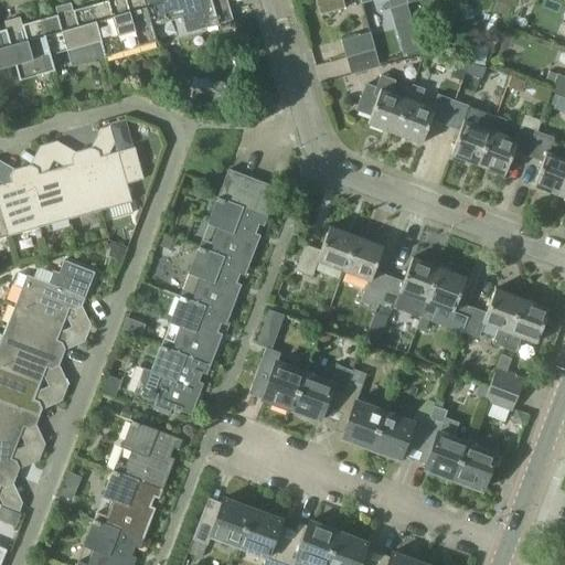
[(157,42),(153,25),(152,27),(144,0),(108,0),(91,6),(105,56),(157,42)]
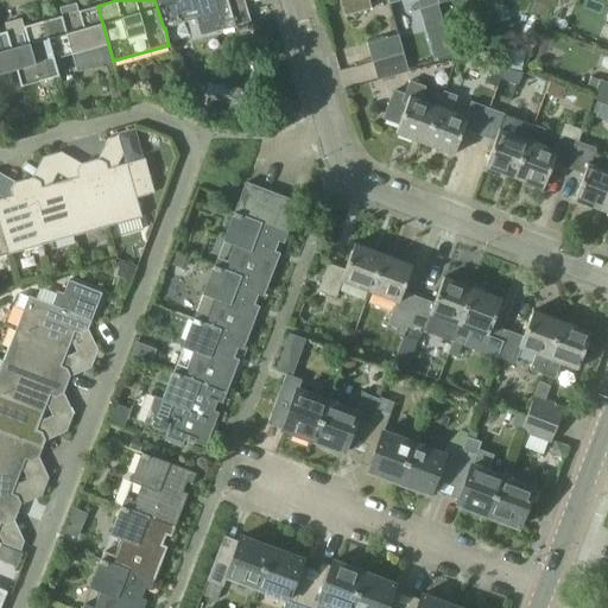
[(223,30),(219,17),(219,14),(215,2),(215,1),(214,0),(154,0),(164,29),(165,27),(195,19),(200,36),(223,30)]
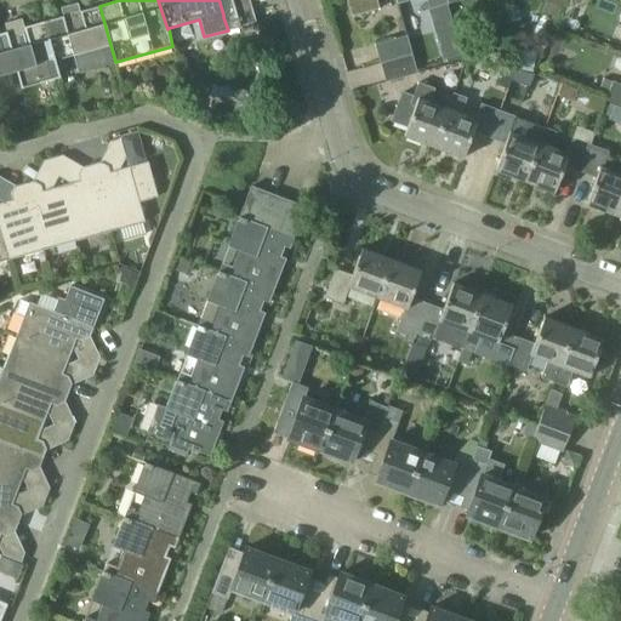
[(227,0),(220,3),(223,15),(223,17),(252,9),(250,0),(227,0)]
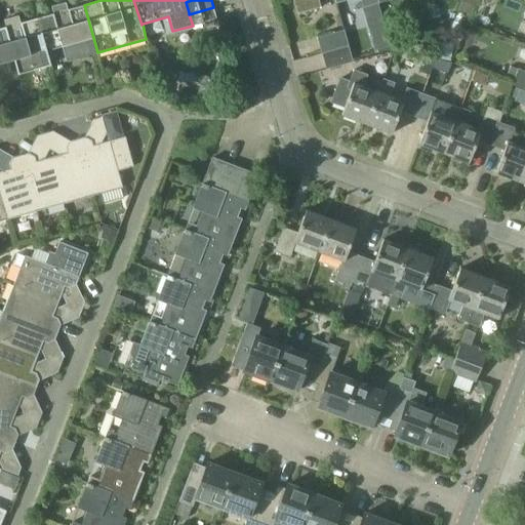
[(295,0),(298,11),(297,12),(297,13),(310,9),(320,6),(317,0),(295,0)]
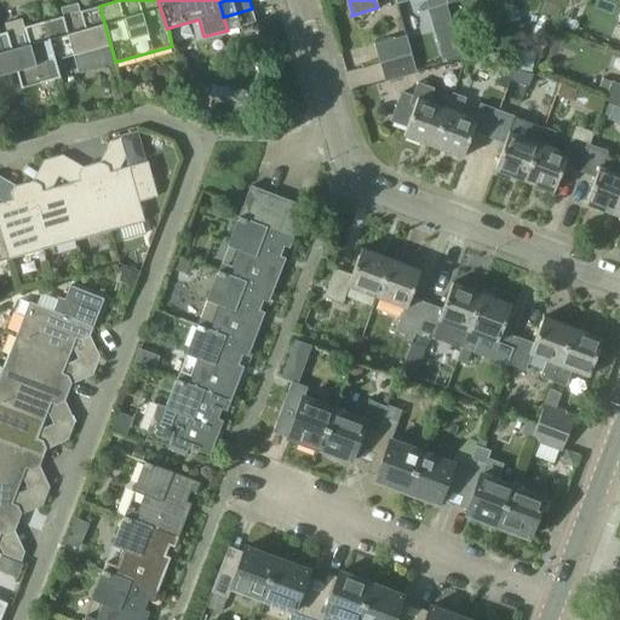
[(555,17),(560,6),(561,0),(546,0),(541,12),(555,17)]
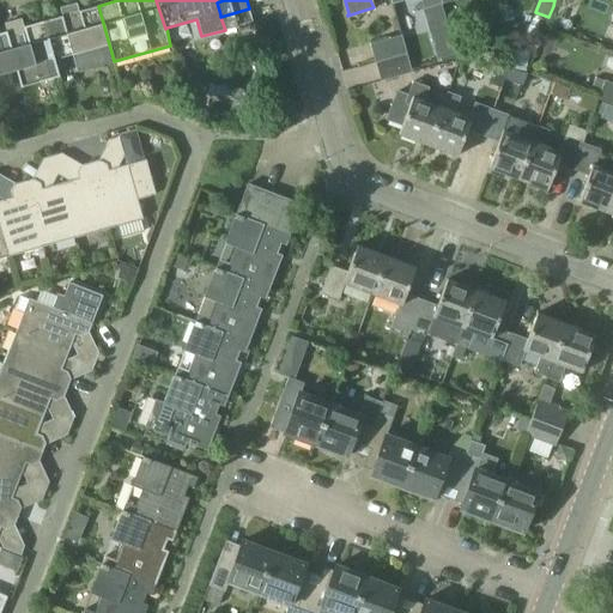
[(62,16),(43,20),(54,60),(55,59),(72,54),(77,72),(114,61),(98,6),(79,11),(77,1),(60,7),(62,16)]
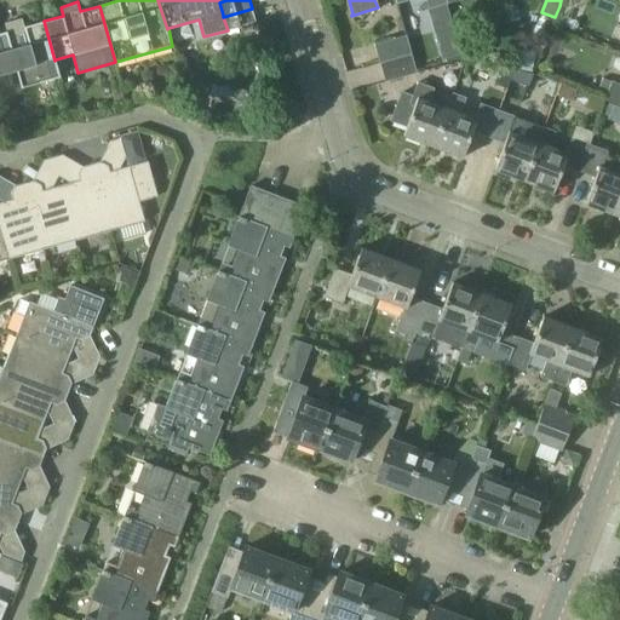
[(252,9),(223,17),(228,30),(236,28),(252,23),(256,22),(252,9)]
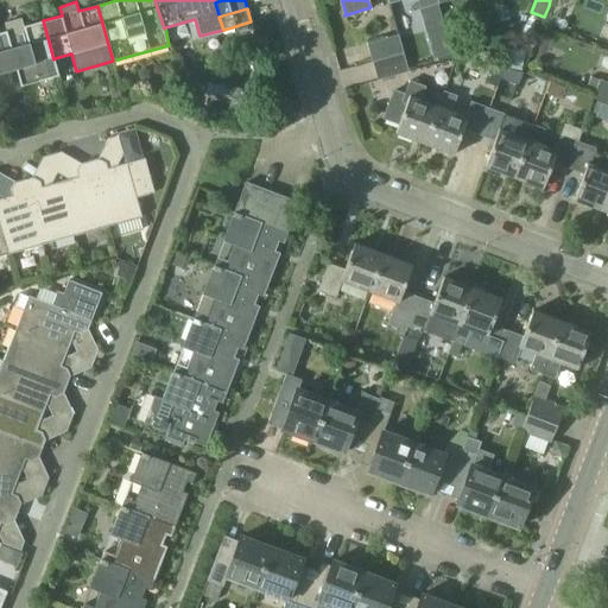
[(59,76),(55,58),(54,59),(43,20),(24,26),(21,18),(5,23),(7,31),(0,32),(0,74),(17,69),(20,87),(59,76)]
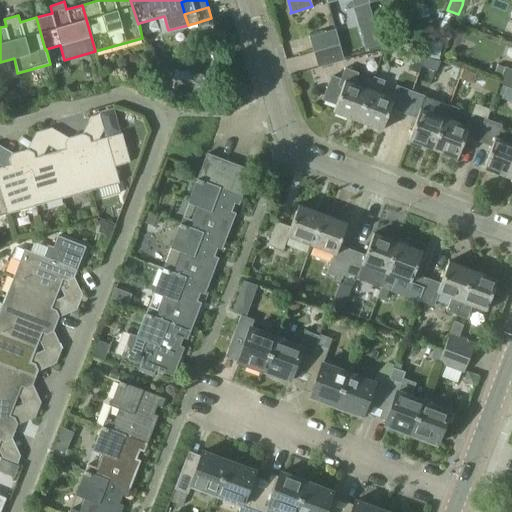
[(310,36),(314,51),(340,44),(335,28),(310,36)]
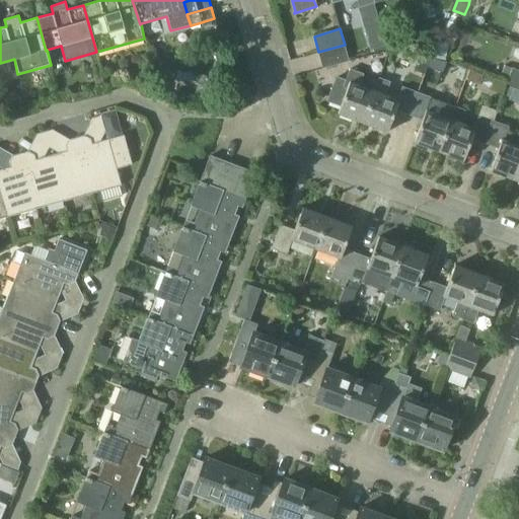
[(445,60),(448,45),(431,42),(429,57),(445,60)]
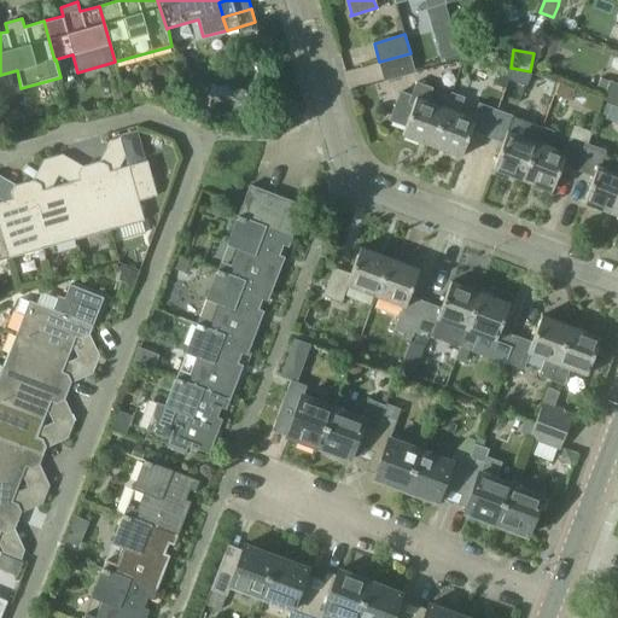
[(415,73),(410,53),(379,62),(385,81),(415,73)]
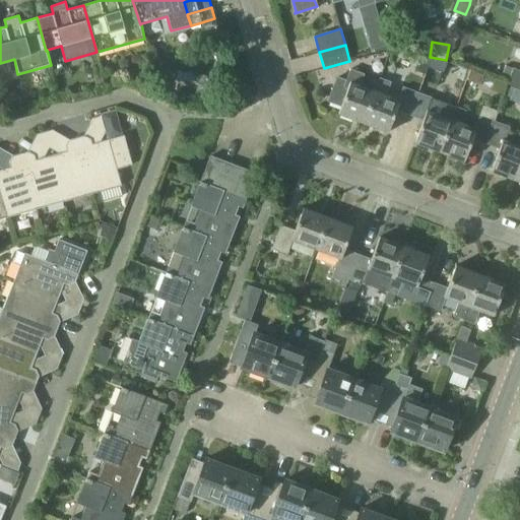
[(427,66),(443,72),(447,61),(446,60),(430,57),(427,66)]
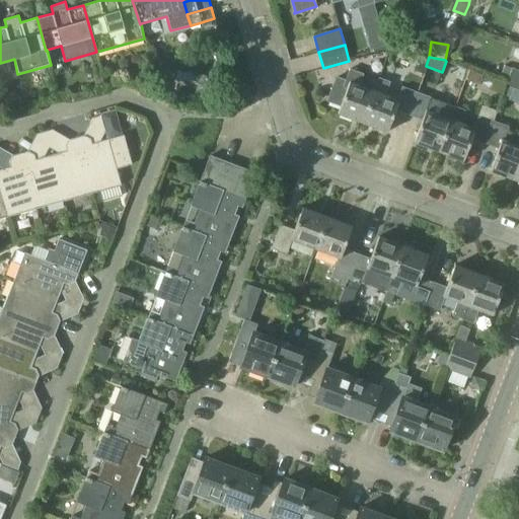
[(374,90),(360,85),(364,73),(350,68),(345,80),(336,77),(326,100),(340,105),(337,114),(362,123),(374,90)]
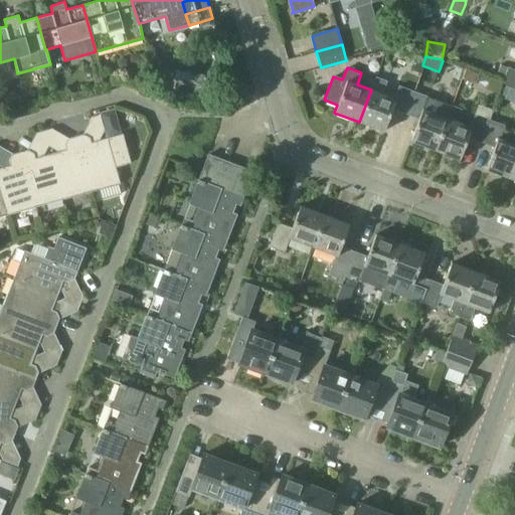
[(514,70),(508,67),(502,82),(514,87),(514,70)]
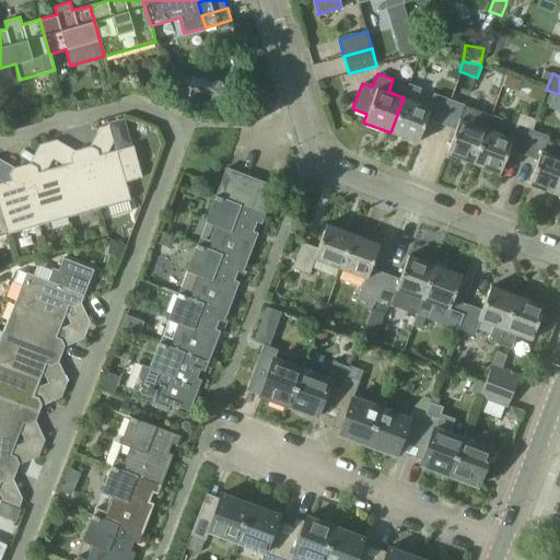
[(404,97),(391,132),(417,142),(427,118),(441,124),(453,91),(436,85),(429,107),(416,102),(421,88),(409,83),(404,97)]
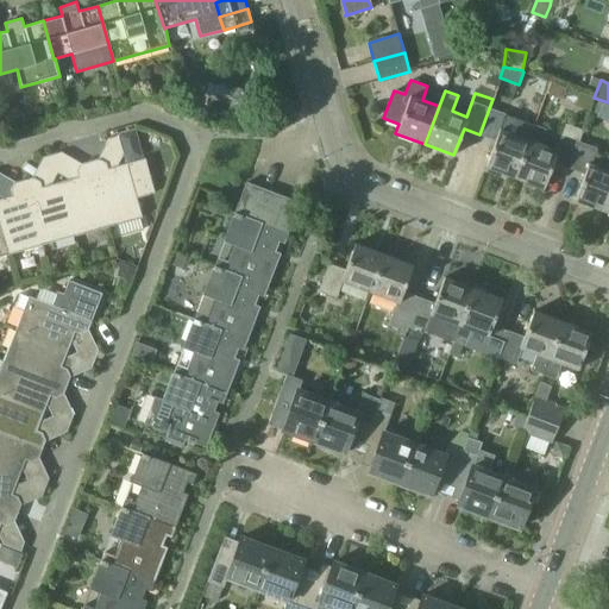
[(120,92),(111,94),(113,102),(123,100),(120,92)]
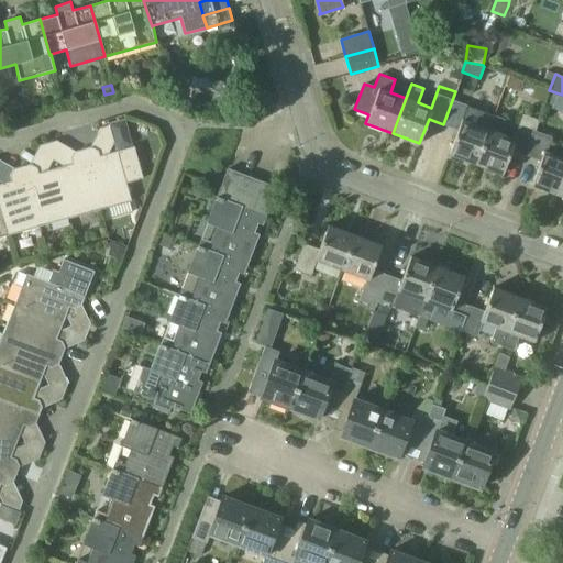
[(473,98),(455,91),(443,124),(457,130),(449,154),(475,164),(488,129),(464,120),(473,98)]
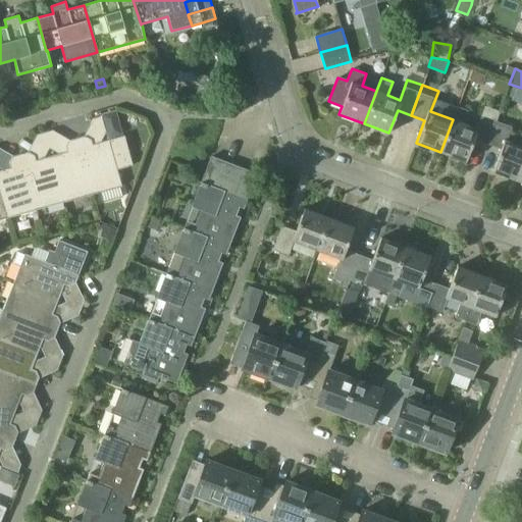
[(521,89),(512,86),(507,99),(519,103),(521,94),(521,89)]
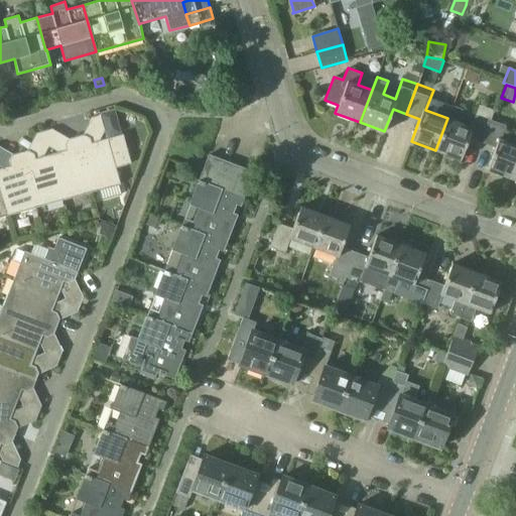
[(453,106),(447,118),(435,150),(460,159),(469,137),(482,142),(491,119),(491,120),(495,110),(480,104),(471,127),(459,122),(464,110),(453,106)]
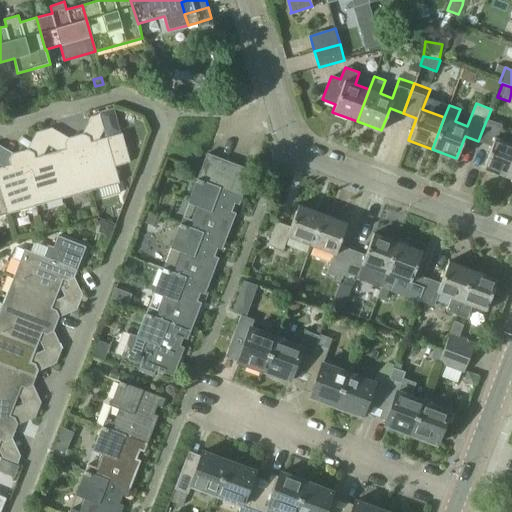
[(100,114),(92,116),(91,122),(104,130),(100,114)]
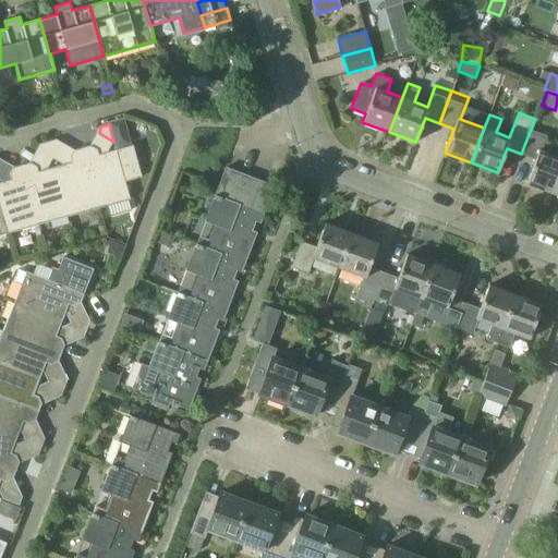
[(547,135),(531,130),(531,129),(521,154),(536,159),(526,183),(554,193),(557,180),(557,155),(542,149),(547,135)]
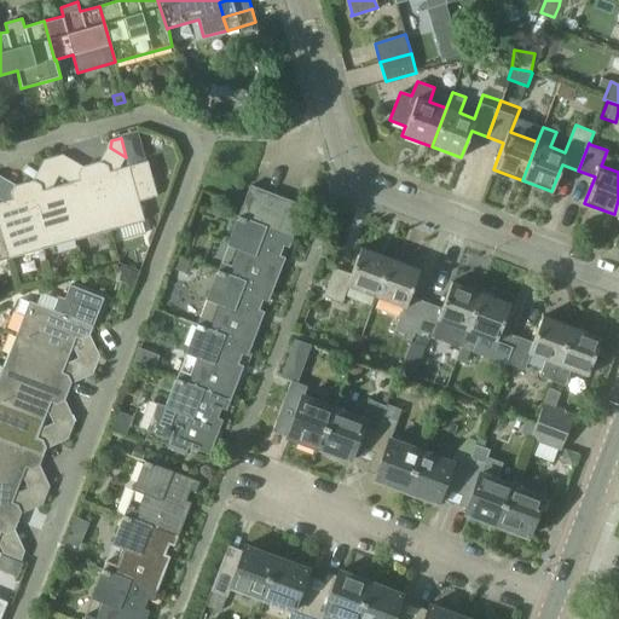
[(63,155),(55,157),(59,175),(69,158),(63,155)]
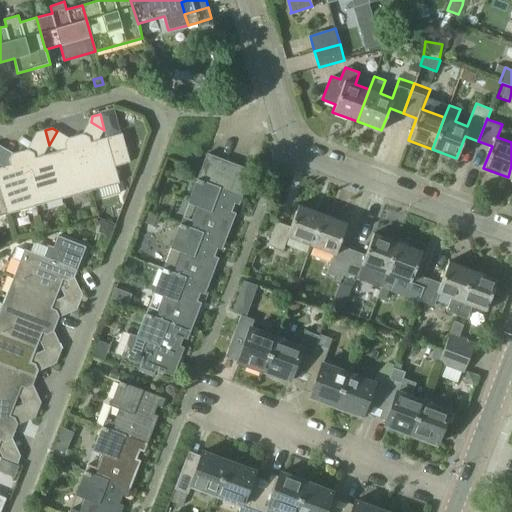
[(35,137),(49,145),(45,130),(38,131),(35,137)]
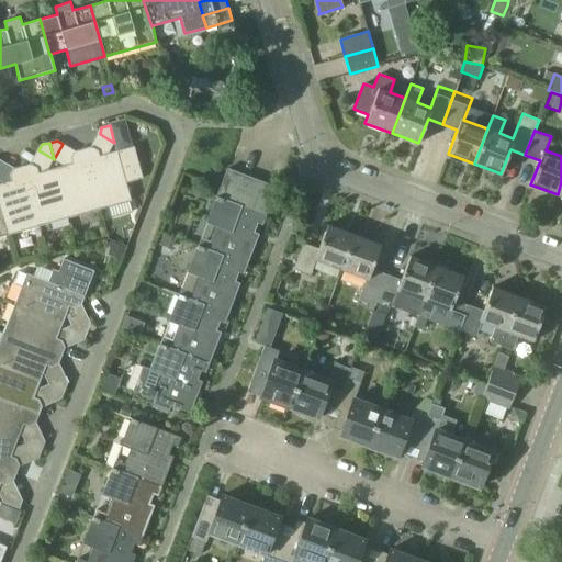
[(109,153),(100,155),(99,150),(91,146),(83,148),(101,209),(132,200),(126,182),(144,178),(134,146),(109,153)]
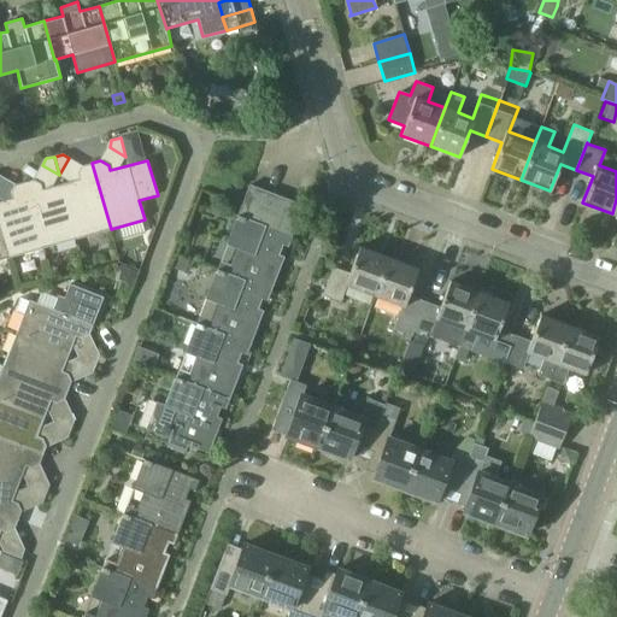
[(77,239),(111,229),(92,163),(83,165),(78,174),(80,180),(62,184),(77,239)]
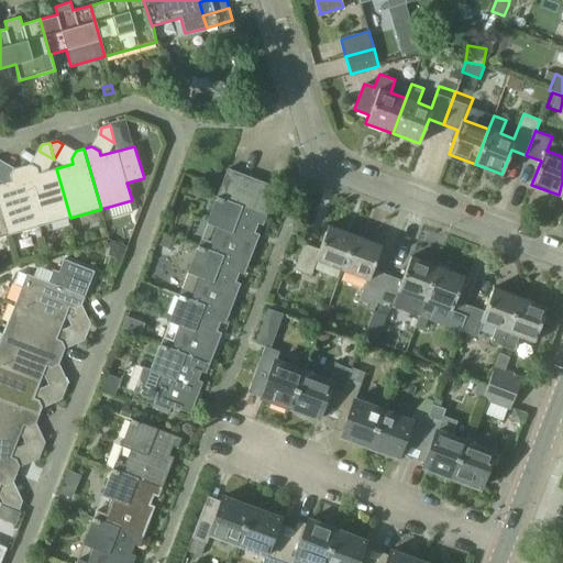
[(31,164),(22,166),(39,227),(70,218),(56,168),(40,173),(39,167),(31,164)]
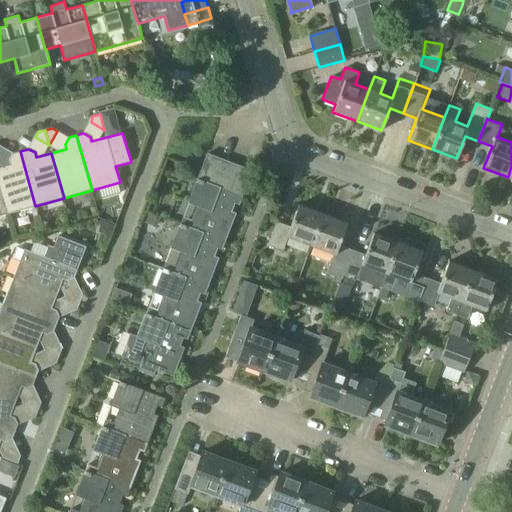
[(11,165),(0,167),(0,184),(8,214),(35,206),(20,151),(14,153),(10,160),(11,165)]
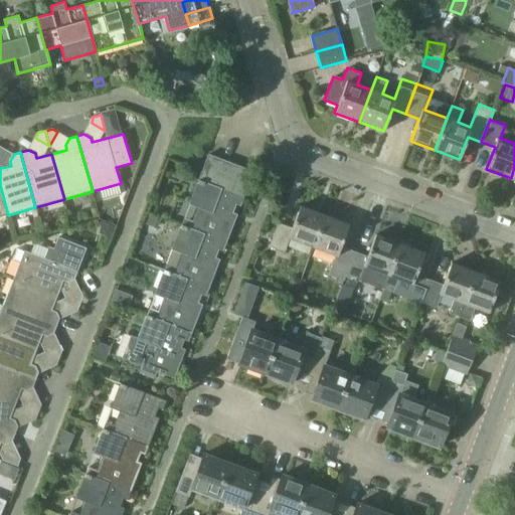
[(208,155),(199,180),(210,184),(219,160),(208,155)]
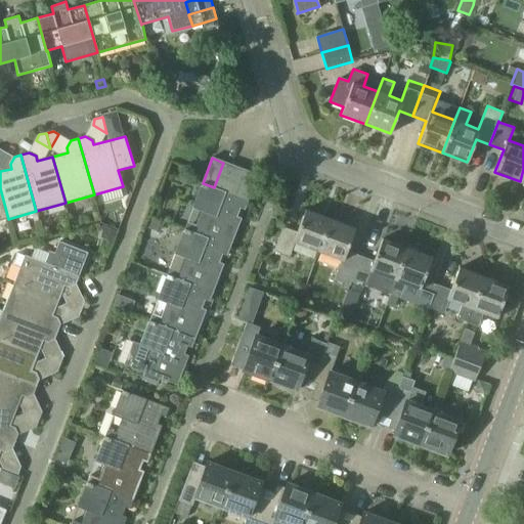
[(223,163),(214,187),(225,191),(234,167),(223,163)]
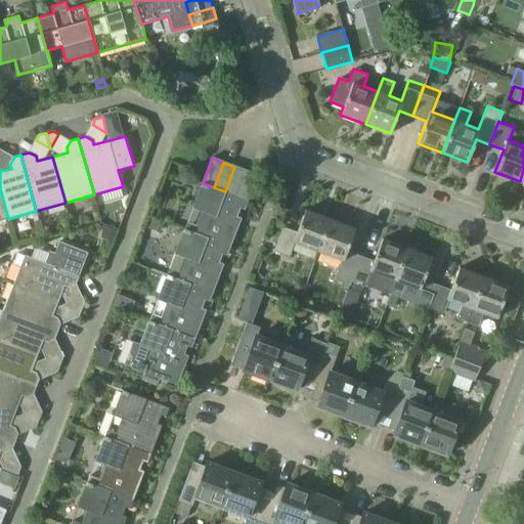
[(234,167),(225,191),(236,195),(246,171),(234,167)]
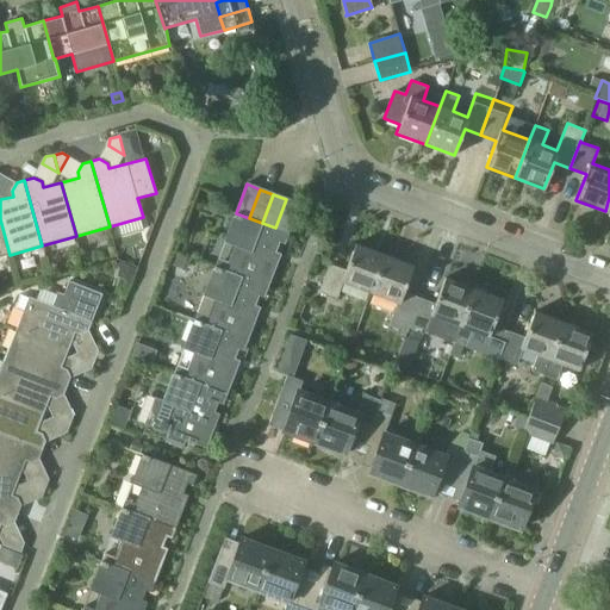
[(286,199),(275,228),(290,234),(300,205),(286,199)]
